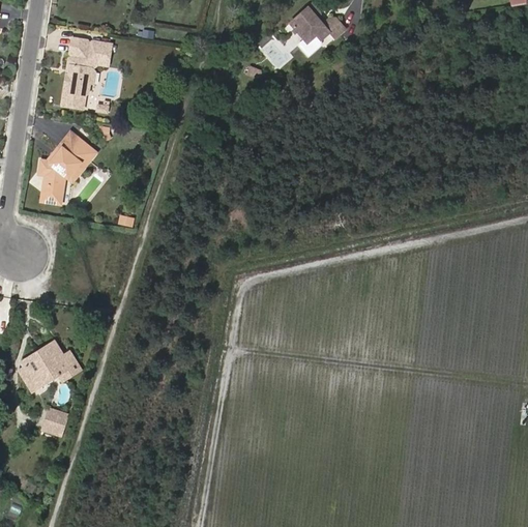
[(334,33),(346,24),(336,15),(330,13),(324,19),(323,21),(316,12),(320,8),(313,0),(311,0),(291,18),(309,36),(318,29),(323,35),(329,29),(334,33)]
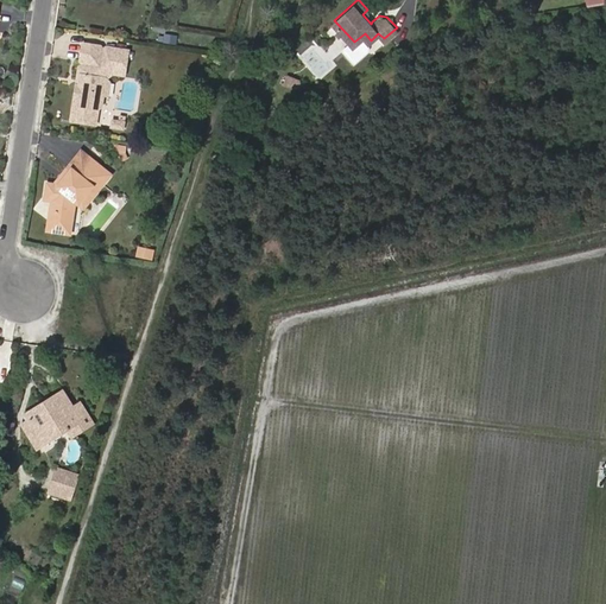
[(372,21),(367,16),(367,10),(363,14),(371,24),(372,21)]
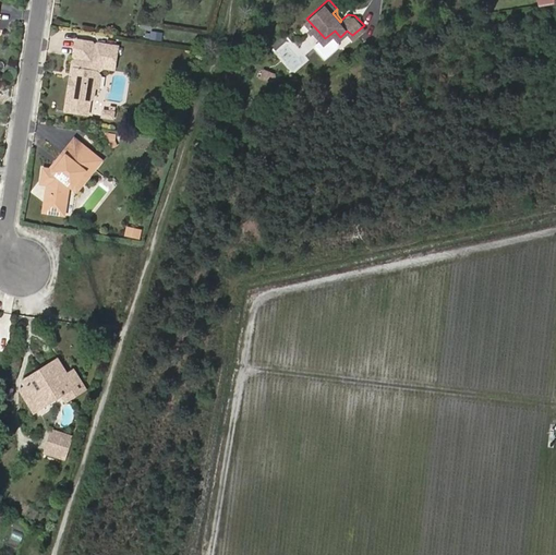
[(105,65),(115,67),(118,44),(98,40),(95,41),(93,39),(75,37),(72,53),(76,57),(72,59),(71,69),(73,69),(72,75),(70,76),(65,108),(86,111),(87,101),(89,101),(91,97),(94,94),(96,84),(94,80),(95,73),(99,70),(99,69),(105,65)]
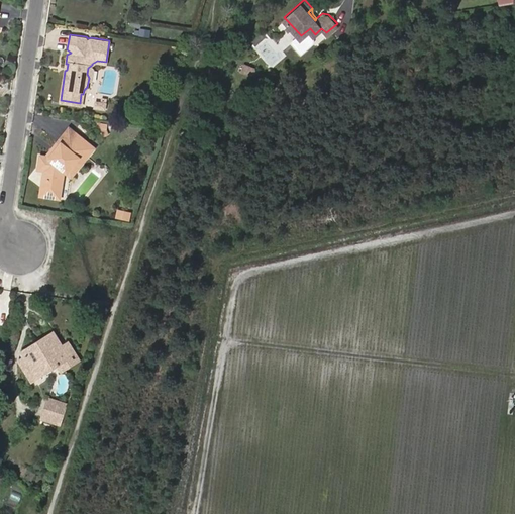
[(256,71),(259,64),(248,61),(246,67),(256,71)]
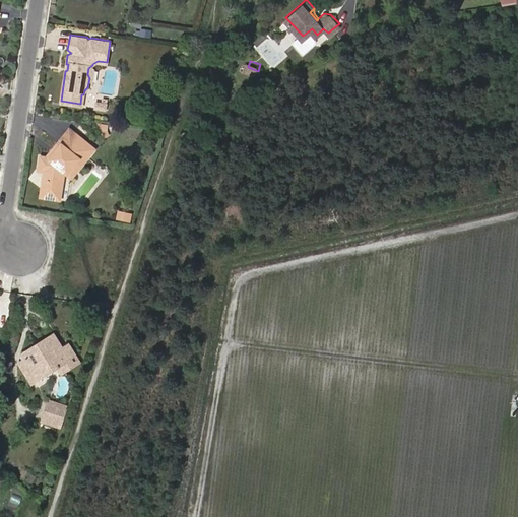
[(95,106),(106,108),(108,102),(103,101),(98,100),(95,106)]
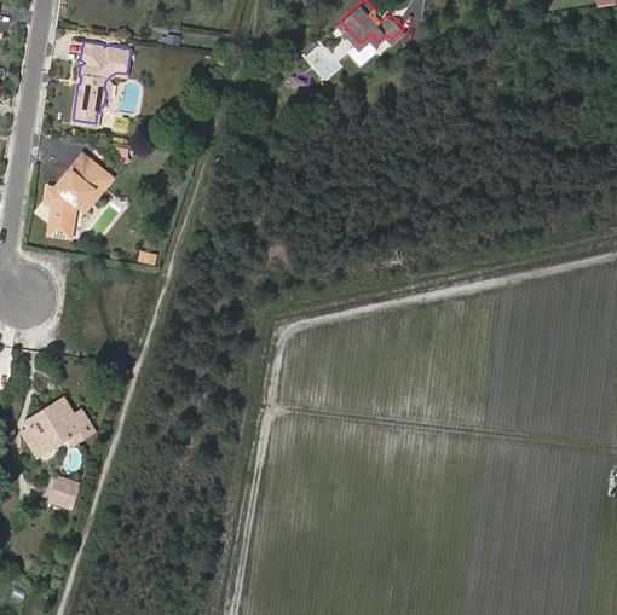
[(91,202),(105,184),(91,172),(97,164),(81,151),(68,168),(71,172),(57,190),(55,186),(46,186),(44,203),(51,204),(46,235),(70,237),(74,218),(69,218),(73,203),(80,193),(91,202)]
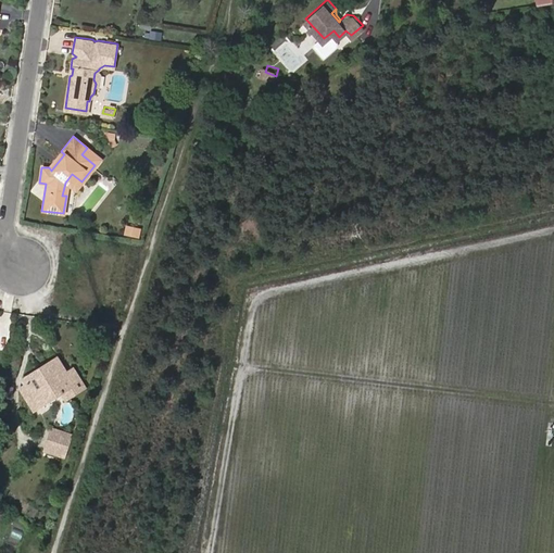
[(95,165),(100,159),(87,148),(82,154),(95,165)]
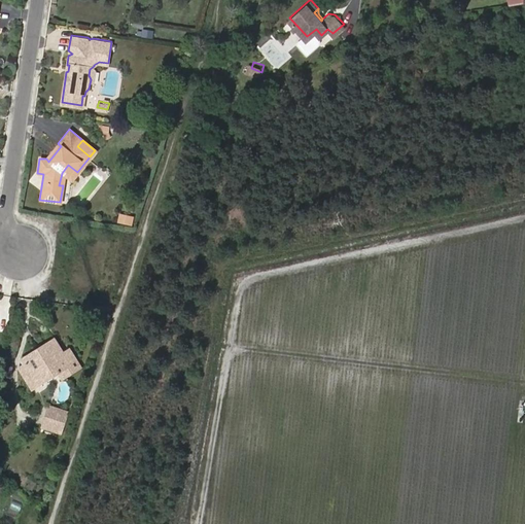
[(58,143),(46,159),(48,162),(61,146),(58,143)]
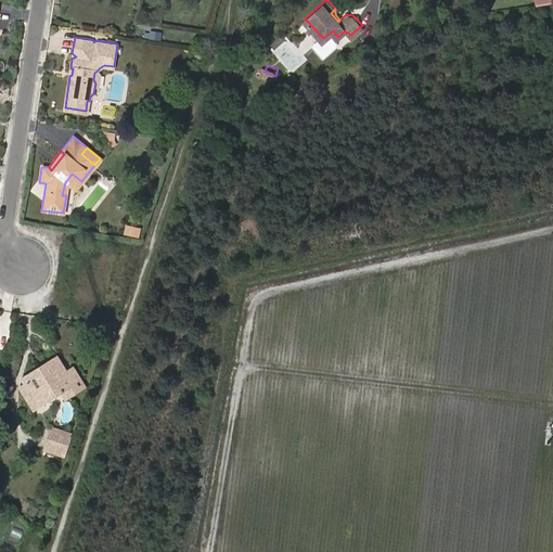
[(67,183),(75,189),(81,181),(72,174),(65,182),(62,195),(66,195),(67,183)]
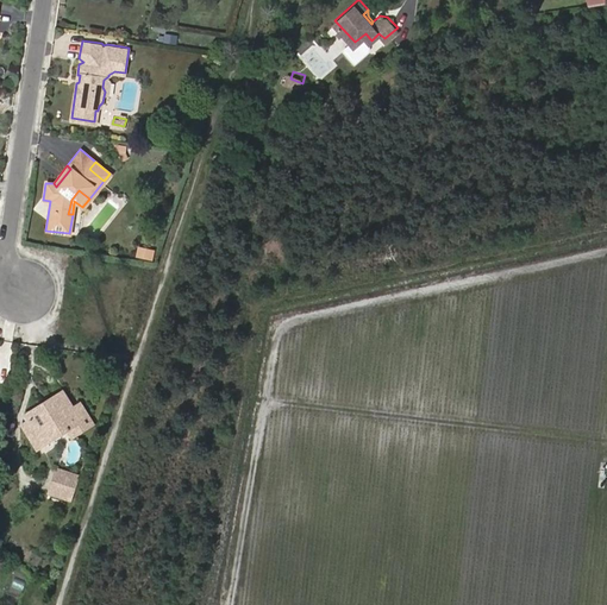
[(70,435),(92,422),(80,401),(72,407),(67,399),(61,390),(50,397),(54,401),(38,410),(36,407),(26,413),(30,417),(44,441),(67,427),(70,435)]
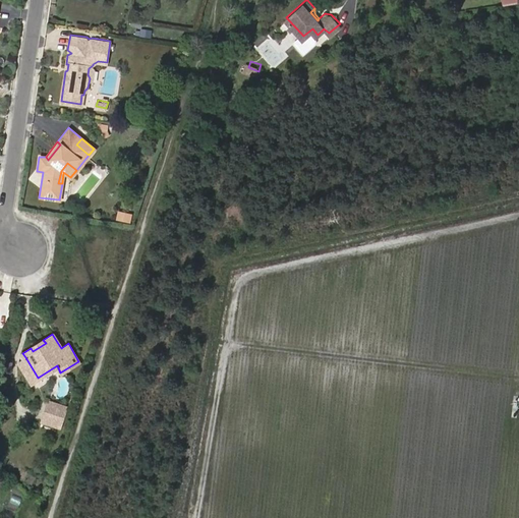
[(43,340),(31,348),(33,351),(46,343),(43,340)]
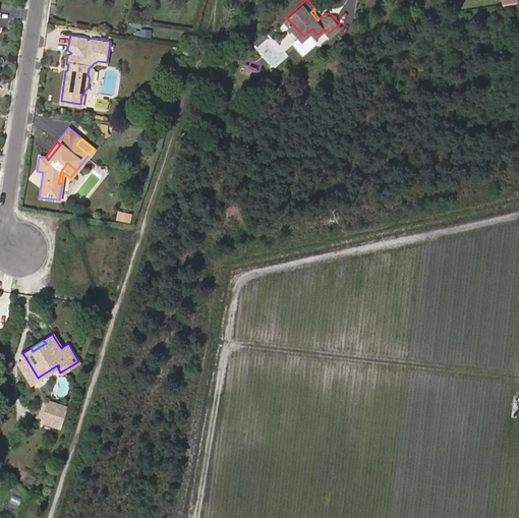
[(34,381),(38,378),(25,357),(21,360),(34,381)]
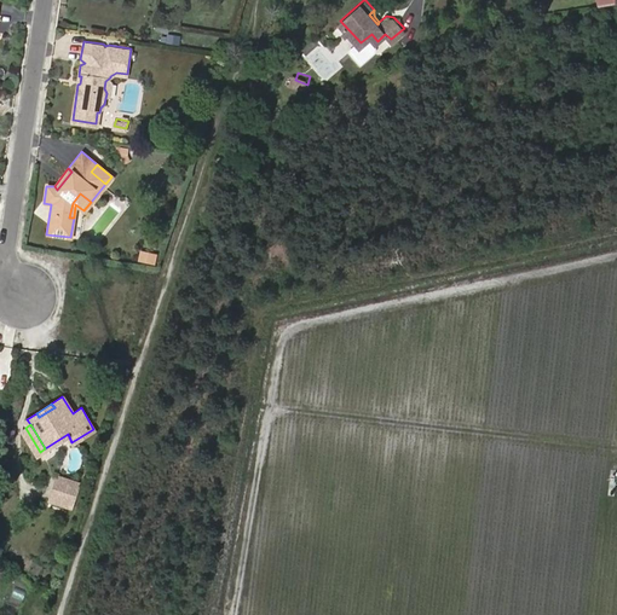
[(53,497),(70,503),(76,482),(59,479),(53,497)]
